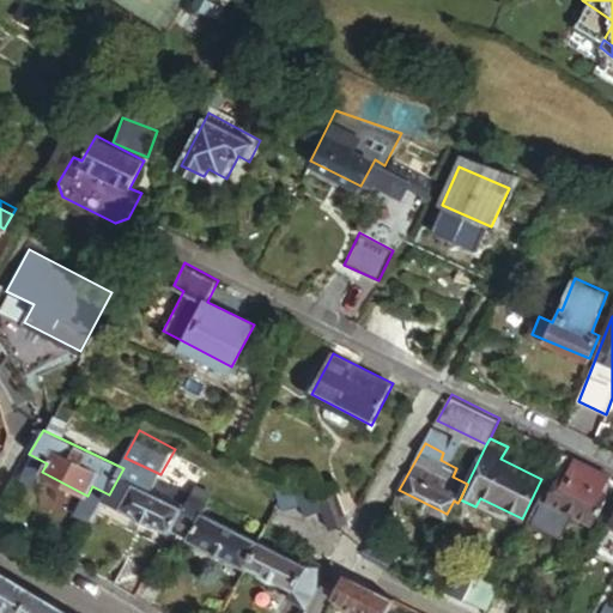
[(551,473),(563,450),(554,445),(542,469),(551,473)]
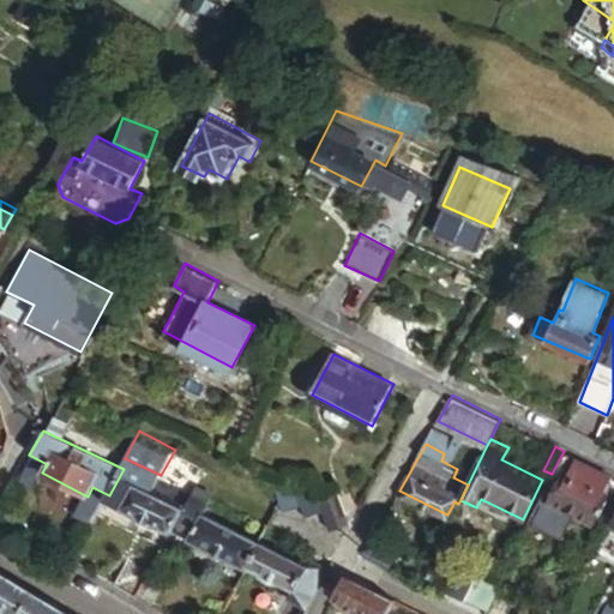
[(605,495),(613,476),(566,452),(557,471),(565,475),(552,499),(545,497),(525,535),(549,547),(569,510),(599,523),(611,498),(605,495)]
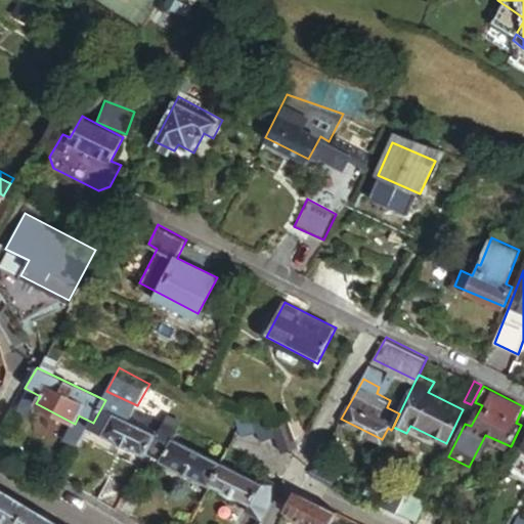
[(40,396),(25,388),(13,409),(28,418),(36,403),(40,396)]
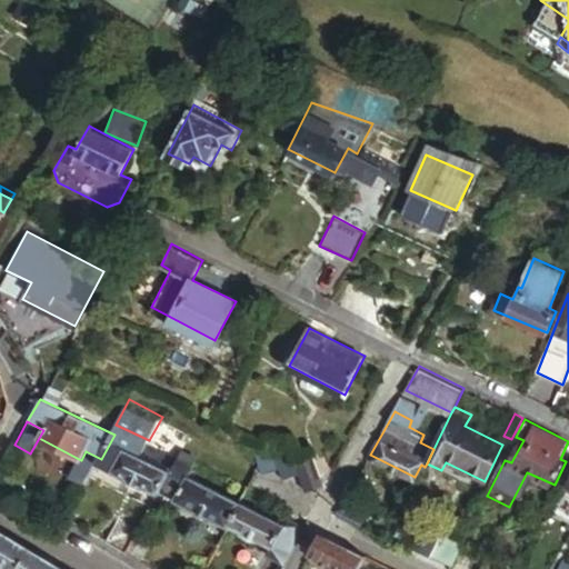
[(249,432),(250,438),(260,463),(277,459),(272,445),(267,427),(249,432)]
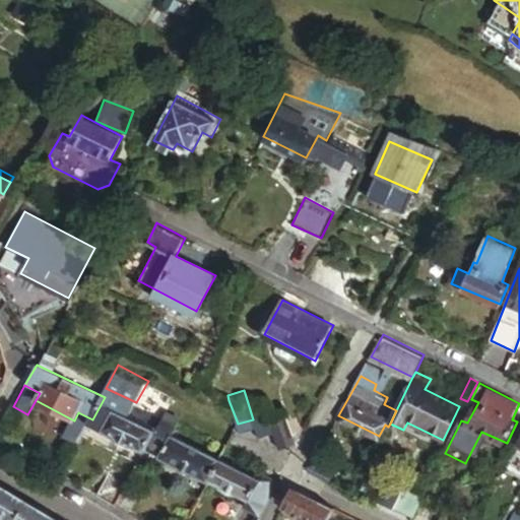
[(164,425),(105,397),(92,419),(88,426),(146,454),(150,448),(161,430),(164,425)]
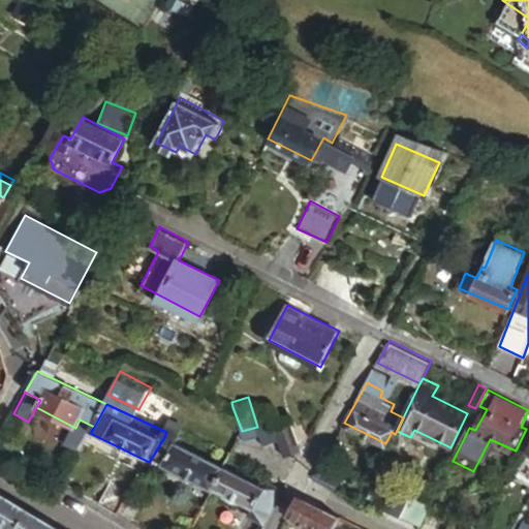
[(263,443),(280,439),(275,426),(270,409),(253,413),(257,427),(260,434),(263,443)]
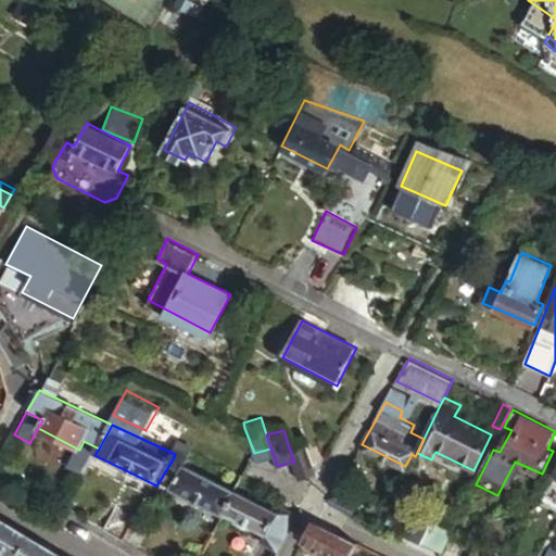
[(67,463),(85,472),(95,455),(99,449),(84,441),(79,450),(75,447),(67,463)]
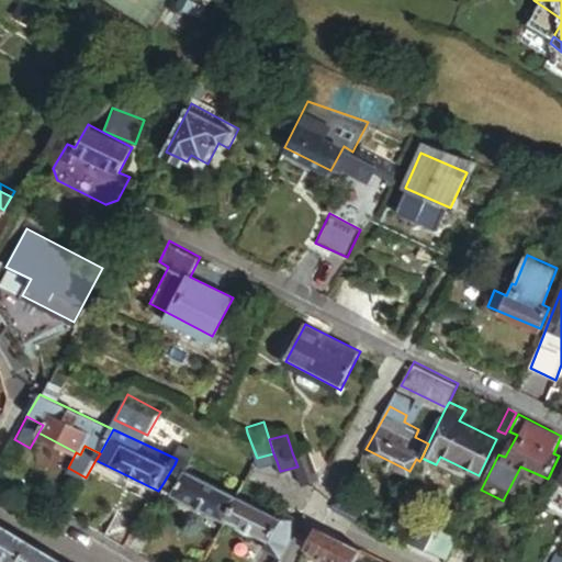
[(317,476),(315,468),(308,447),(292,452),(298,467),(303,482),(317,476)]
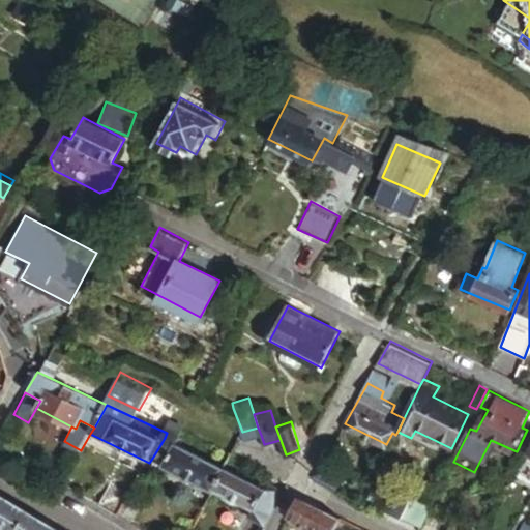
[(245,440),(261,435),(258,428),(242,432),(245,440)]
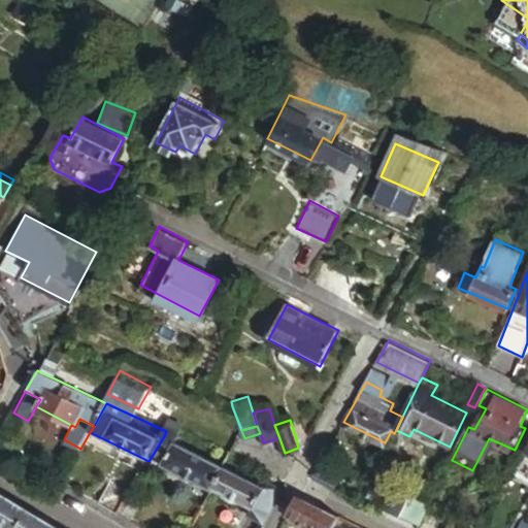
[(215,491),(228,469),(164,436),(153,455),(166,462),(164,466),(213,492),(215,491)]
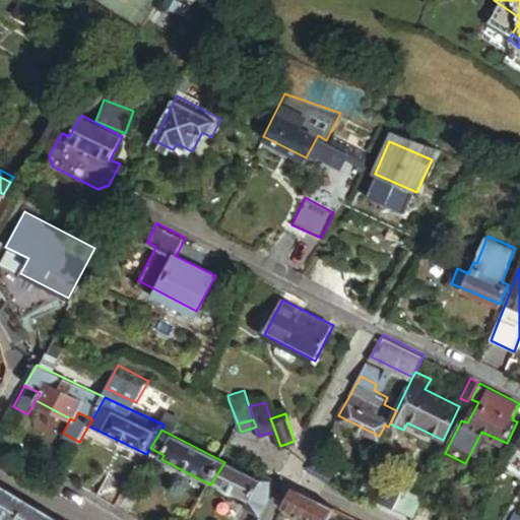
[(309,471),(328,480),(339,459),(321,449),(309,471)]
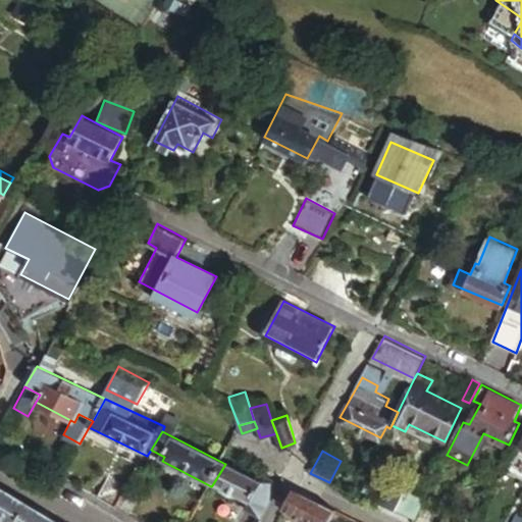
[(262,483),(225,464),(212,485),(250,504),(245,513),(261,521),(283,483),(266,475),(262,483)]
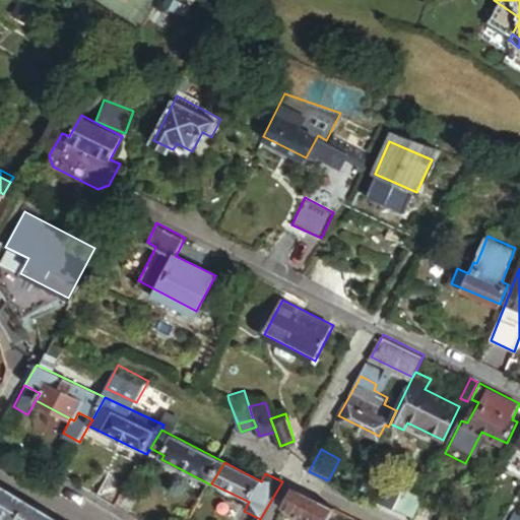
[(114,508),(125,490),(129,482),(112,472),(96,498),(114,508)]
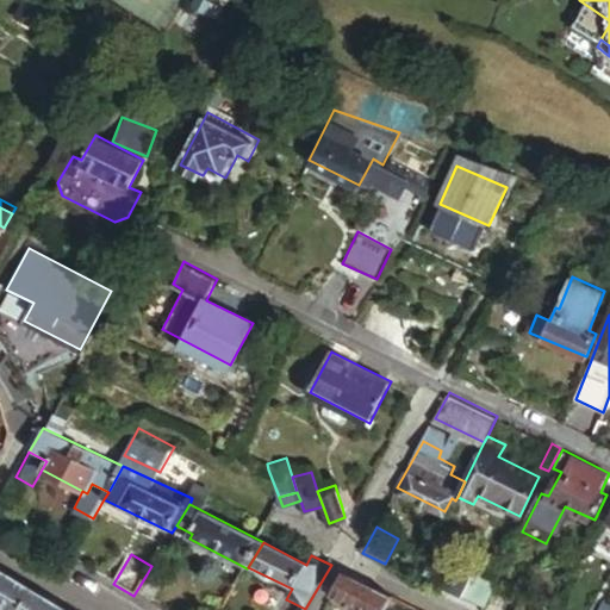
[(461,595),(485,607),(499,577),(474,566),(461,595)]
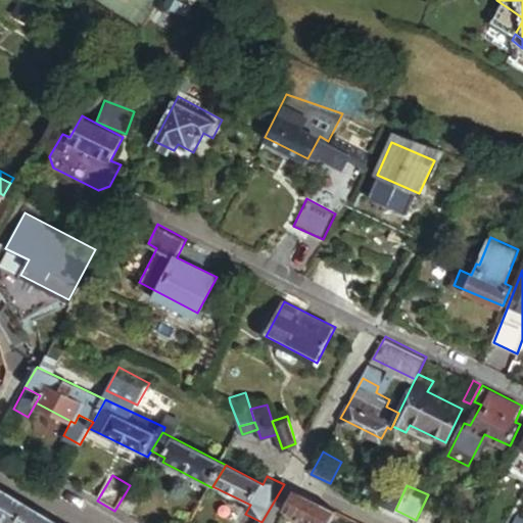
[(327,522),(335,510),(295,489),(285,508),(291,512),(289,516),(295,519),(294,520),(299,522),(327,522)]
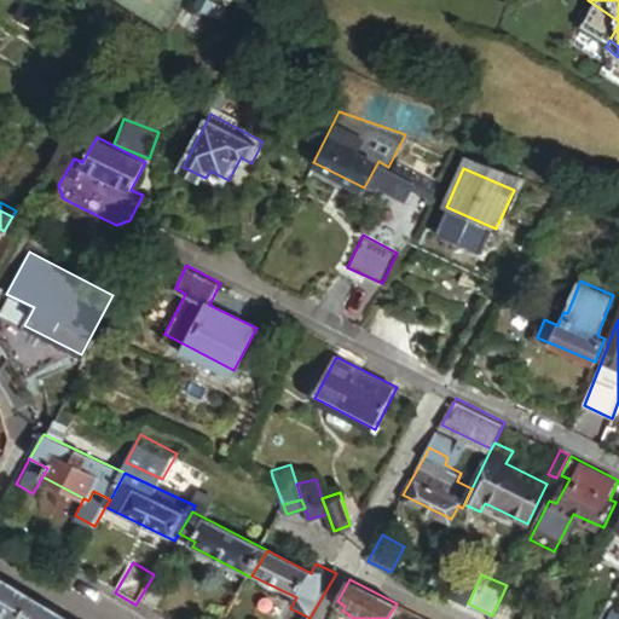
[(17,618),(30,599),(0,580),(0,618),(1,618),(17,618)]
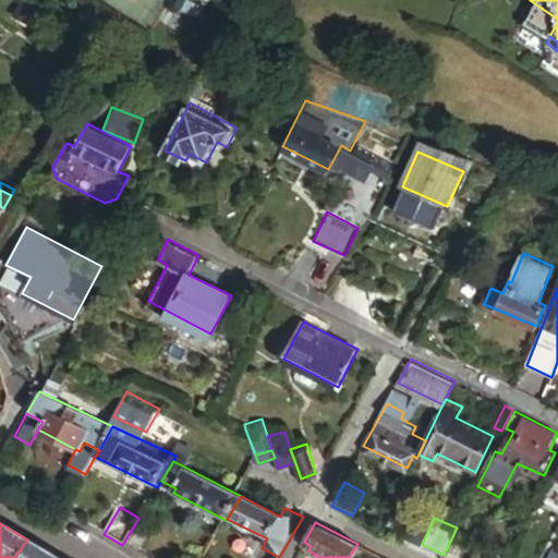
[(122,545),(138,554),(150,535),(134,525),(122,545)]
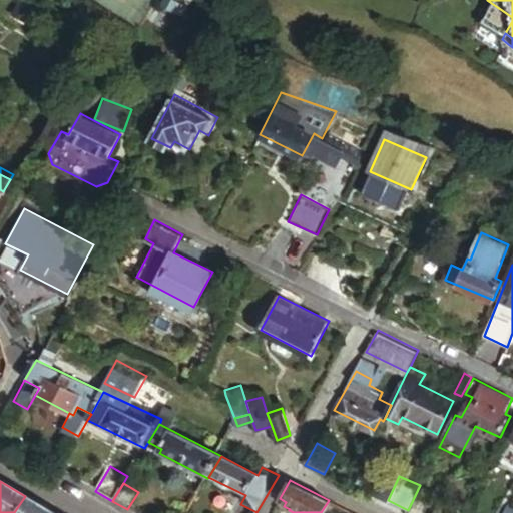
[(47,512),(49,510),(25,496),(14,512),(47,512)]
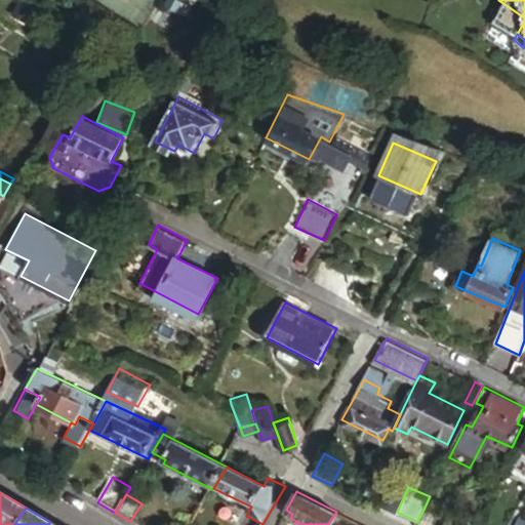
[(524,524),(524,516),(521,515),(516,524),(524,524)]
